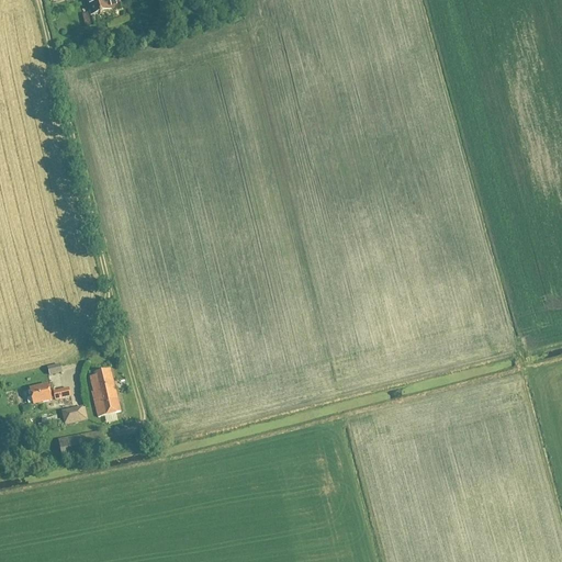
[(86,0),(91,17),(110,11),(110,10),(120,7),(117,0),(86,0)]
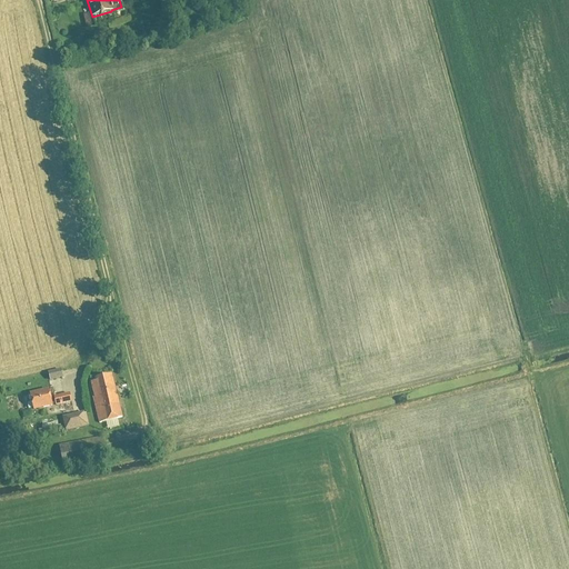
[(60,371),(48,375),(50,382),(62,379),(60,371)]
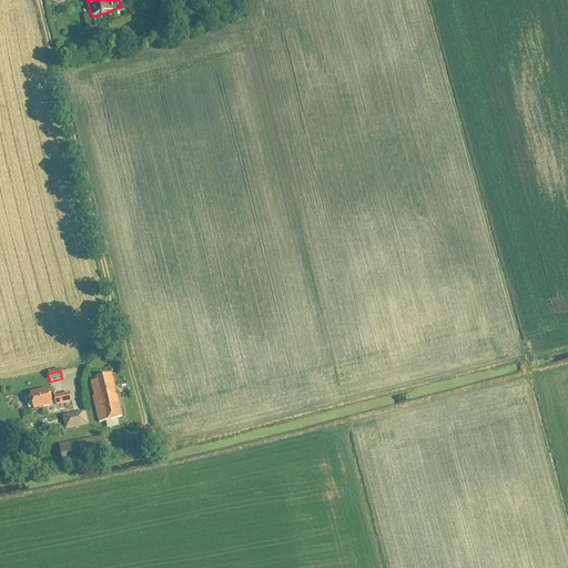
[(95,378),(95,382),(91,383),(94,397),(92,397),(99,423),(122,417),(112,375),(95,378)]
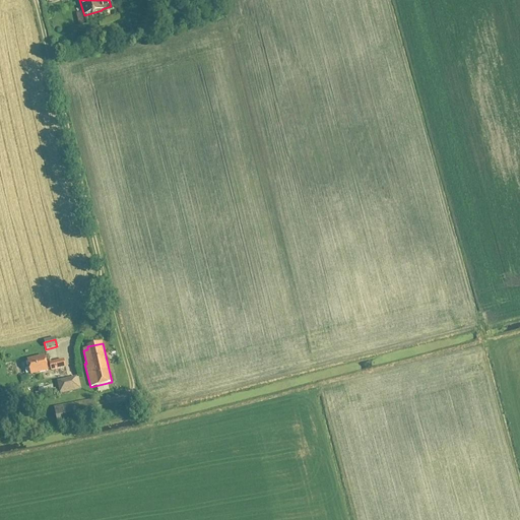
[(50,364),(49,360),(45,361),(44,356),(27,361),(30,375),(48,371),(48,370),(51,369),(51,371),(65,367),(64,360),(50,364)]
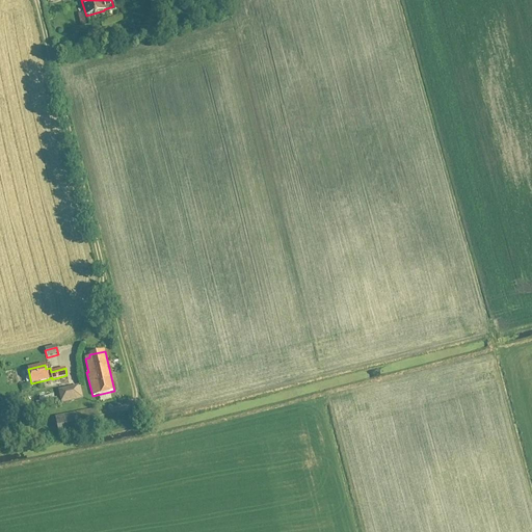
[(67,388),(69,399),(76,397),(75,391),(79,390),(78,384),(67,388)]
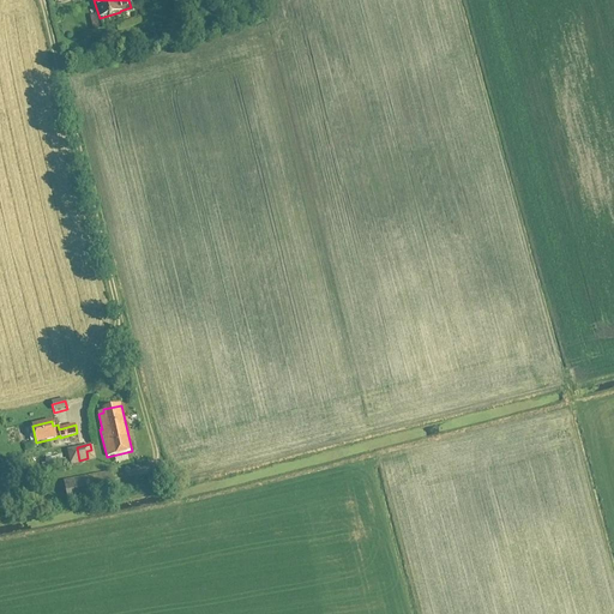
[(47,480),(56,479),(54,467),(46,468),(47,480)]
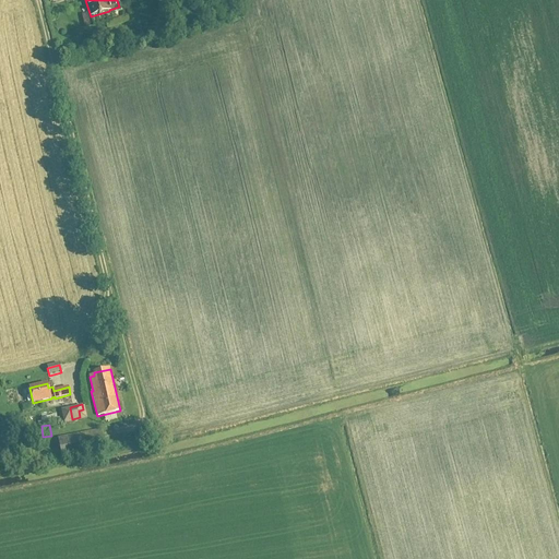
[(100,430),(58,438),(62,460),(105,452),(100,430)]
